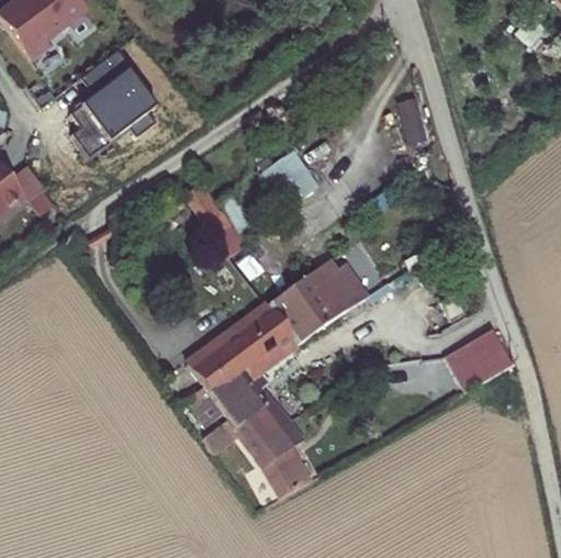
[(88,11),(79,0),(21,0),(18,2),(17,0),(13,0),(0,9),(0,14),(31,59),(51,45),(46,40),(88,11)]
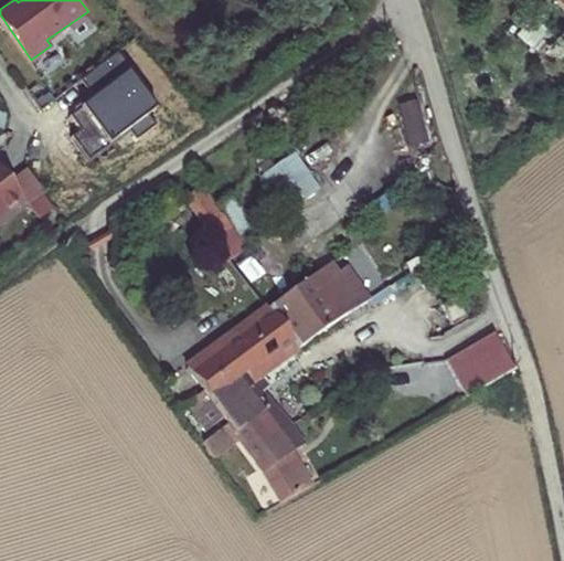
[(421,98),(401,102),(406,143),(426,140),(421,98)]
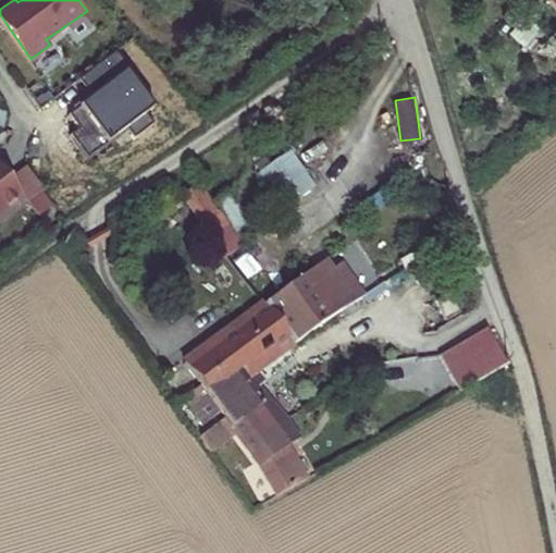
[(262,148),(252,155),(261,169),(272,161),(262,148)]
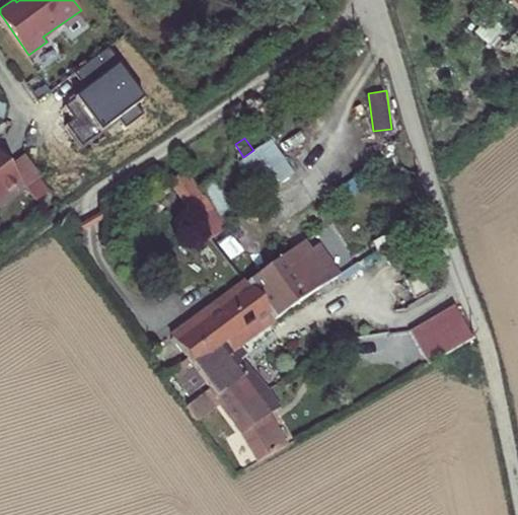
[(243,157),(237,160),(261,194),(293,171),(271,139),(253,150),(243,157)]
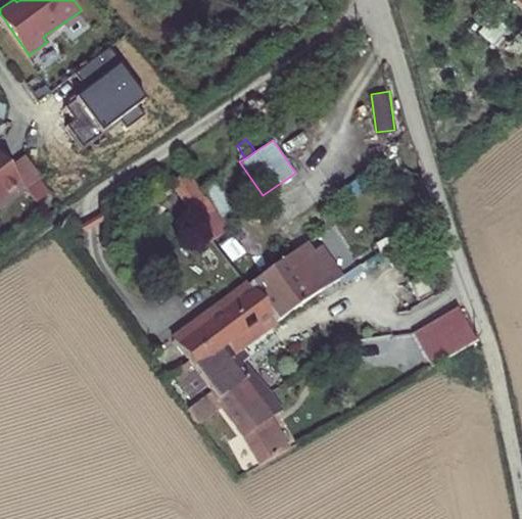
[(0,196),(22,180),(10,163),(0,148),(0,196)]
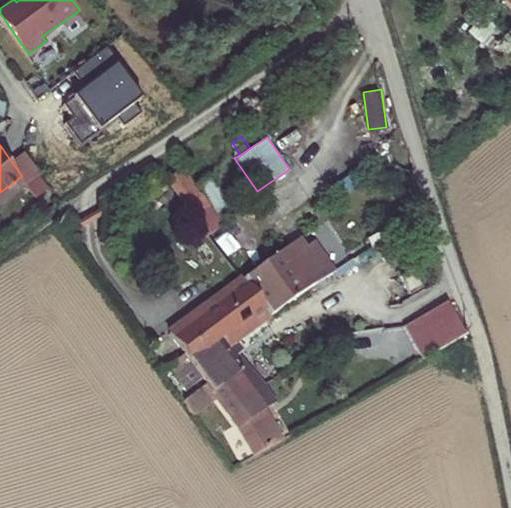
[(27,148),(10,160),(22,176),(25,180),(41,168),(27,148)]
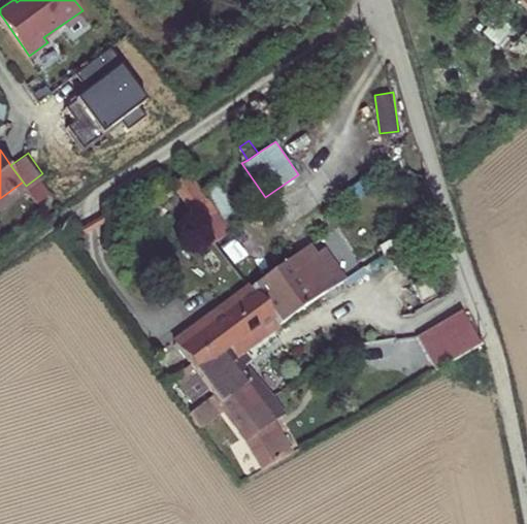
[(189,172),(173,183),(190,207),(205,197),(189,172)]
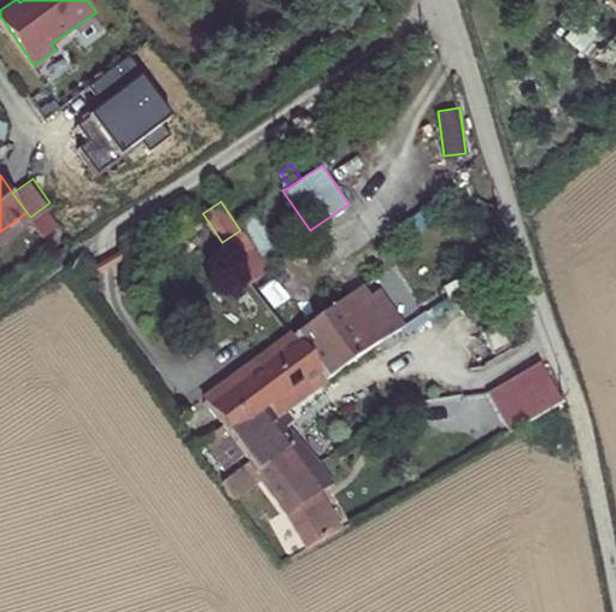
[(352,306),(345,295),(294,331),(326,376),(376,341),(352,306)]
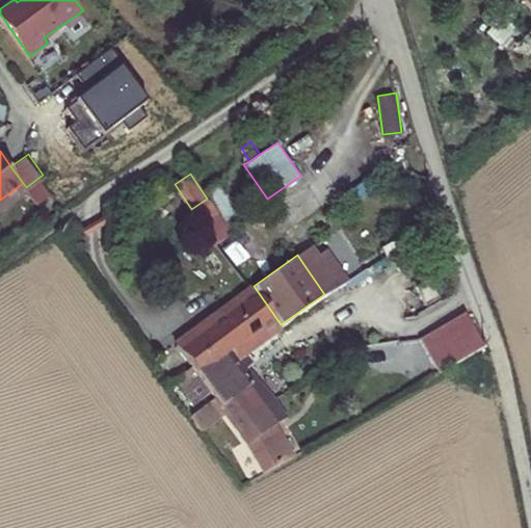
[(317,255),(303,264),(324,294),(340,285),(317,255)]
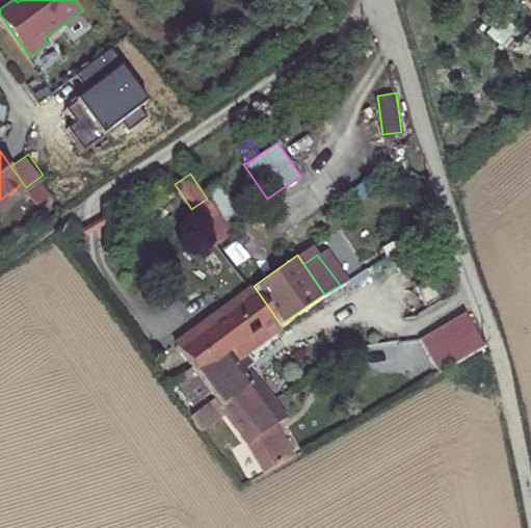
[(281,324),(254,286),(176,343),(187,357),(183,360),(188,367),(208,353),(211,357),(228,344),(236,355),(245,349),(281,324)]
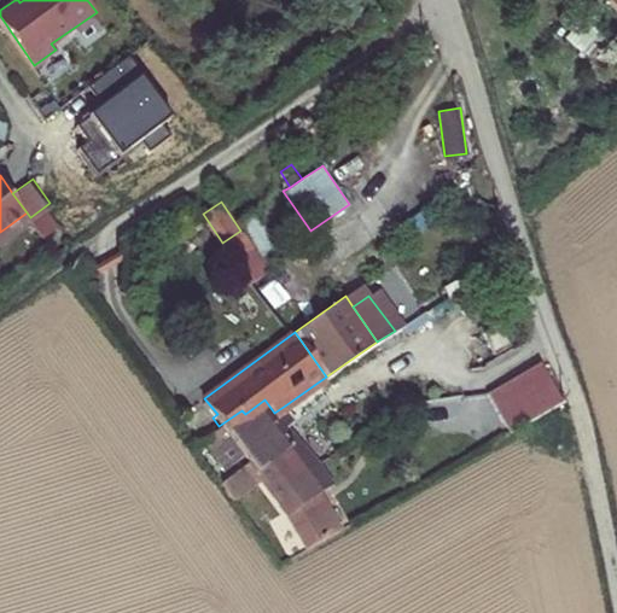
[(496,386),(489,390),(510,431),(562,402),(540,362),(496,386)]
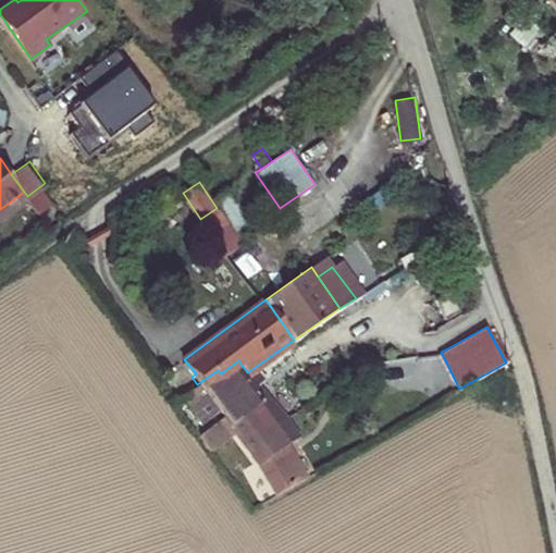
[(266,427),(285,415),(258,384),(247,372),(238,360),(221,373),(218,370),(197,384),(199,386),(186,394),(205,420),(222,409),(224,413),(242,400),(266,427)]
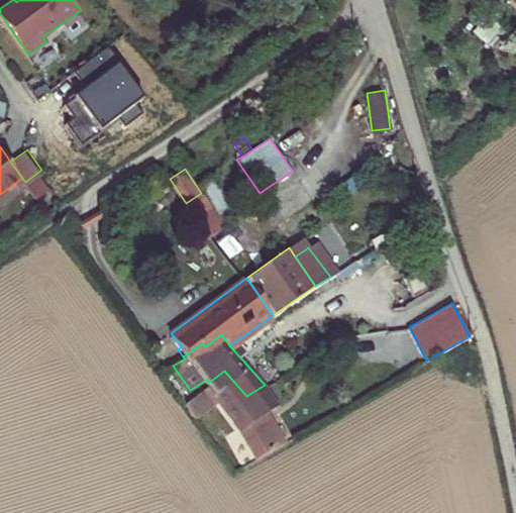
[(238,339),(229,345),(239,356),(246,349),(238,339)]
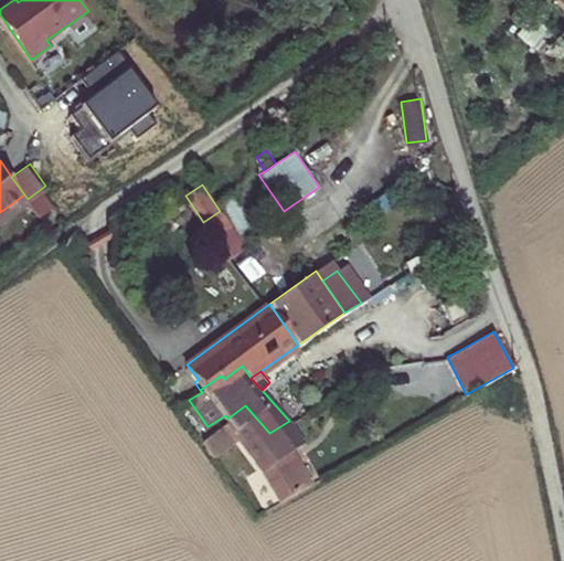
[(241,436),(262,465),(280,498),(312,480),(293,446),(301,442),(289,421),(269,433),(245,405),(227,419),(241,436)]
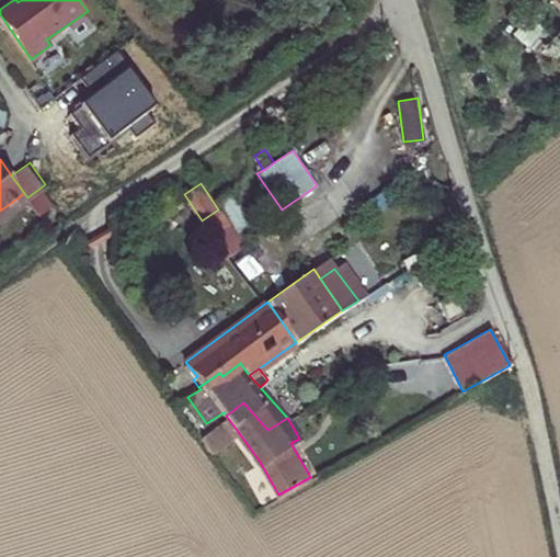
[(201,435),(213,453),(239,433),(226,416),(201,435)]
